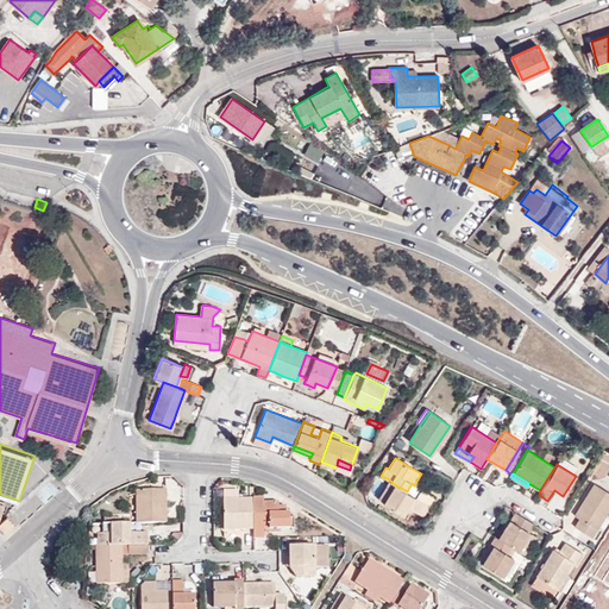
[(394,484),(389,479),(378,497),(384,501),(394,484)]
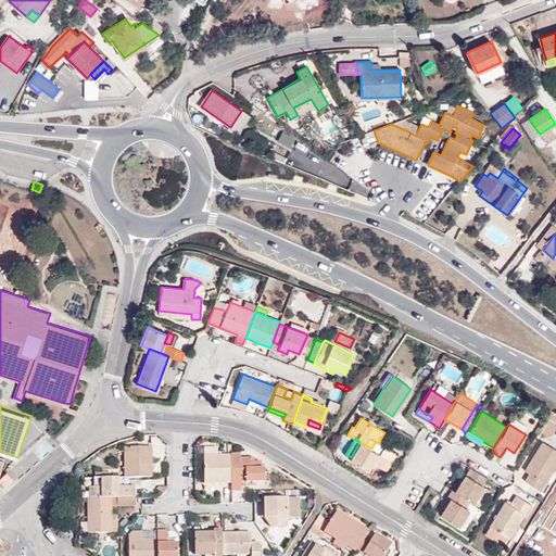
[(555,449),(542,441),(525,469),(529,472),(525,480),(541,490),(555,465),(555,449)]
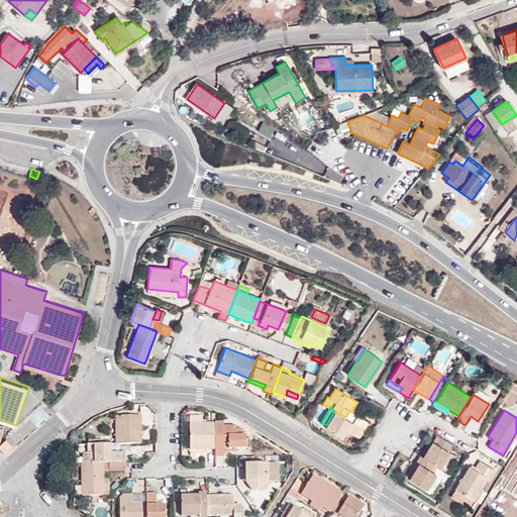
[(358,438),(365,429),(352,422),(345,417),(334,411),(326,425),(325,427),(341,438),(346,430),(349,432),(358,438)]
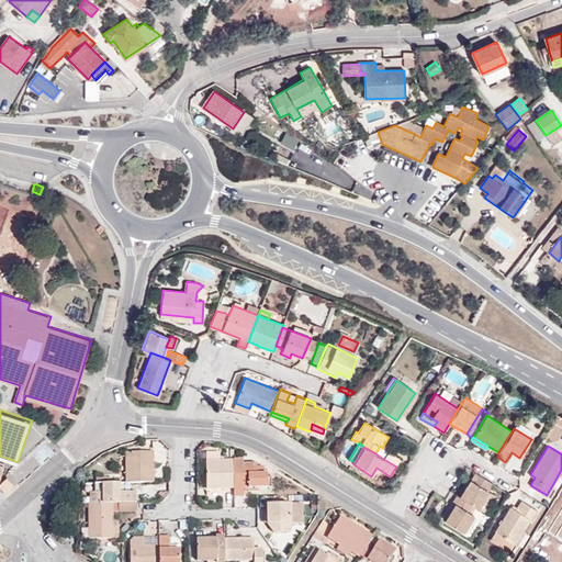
[(383,459),(396,467),(401,459),(389,451),(383,459)]
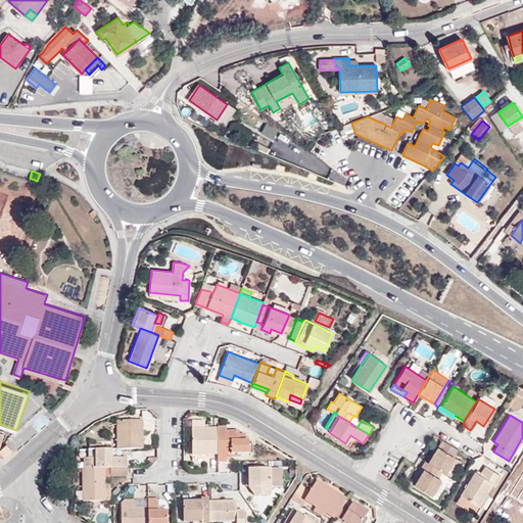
[(116,448),(142,448),(142,421),(117,421),(117,425),(117,441),(116,448)]
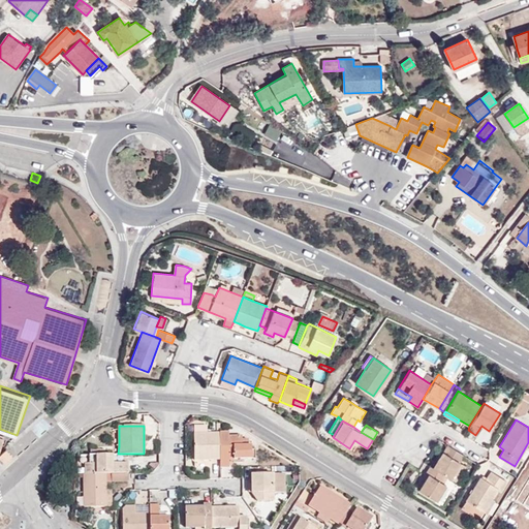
[(219,460),(219,434),(194,434),(194,460),(219,460)]
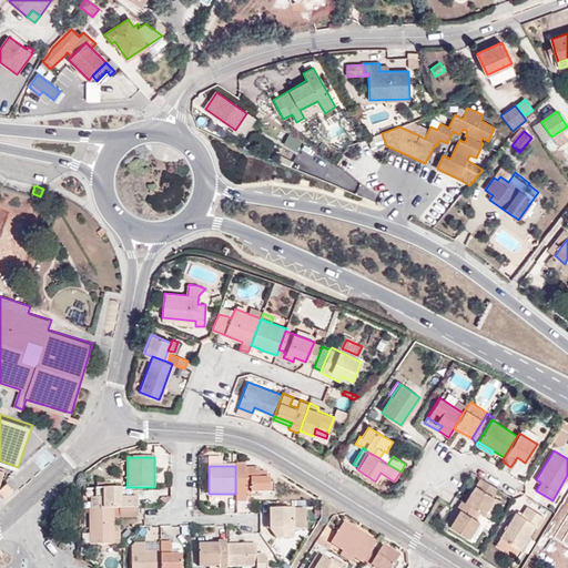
[(245,466),(235,466),(235,494),(235,501),(245,501),(245,494),(245,490),(251,490),(250,494),(269,494),(269,479),(266,479),(259,479),(259,472),(259,468),(245,468),(245,466)]
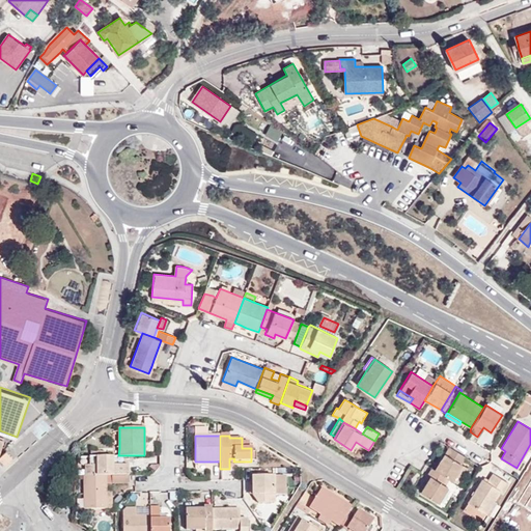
[(465,455),(450,446),(445,453),(444,453),(434,469),(446,477),(452,480),(463,465),(459,464),(465,455)]
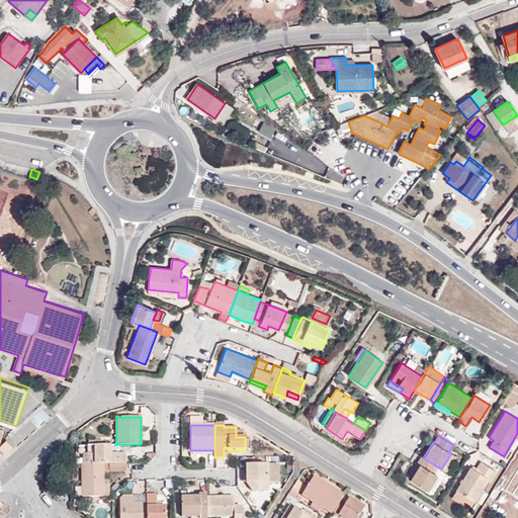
[(0,445),(6,452),(13,446),(7,439),(0,444),(0,445)]
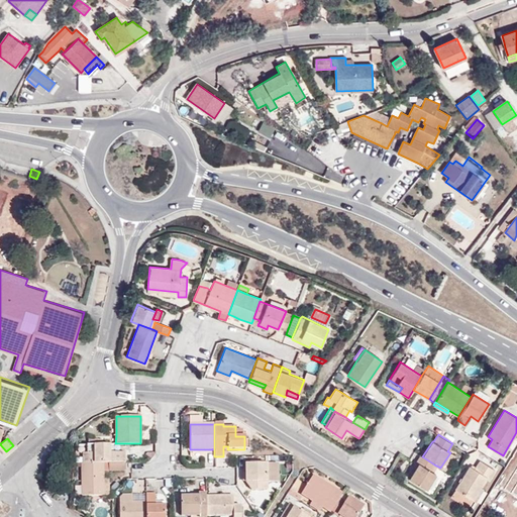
[(82,453),(82,462),(103,462),(105,462),(110,462),(123,462),(125,462),(125,453),(110,453),(110,444),(91,444),(86,444),(87,453),(82,453)]
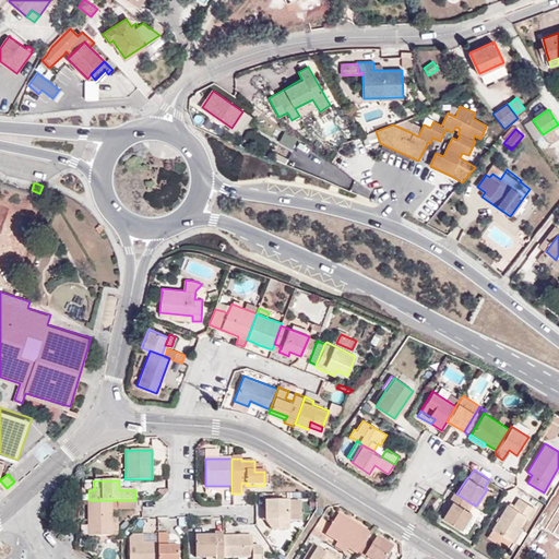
[(476,506),(482,509),(491,492),(487,489),(476,506)]
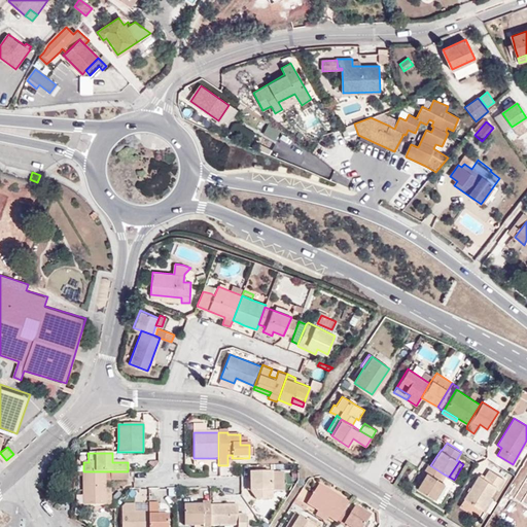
[(430,465),(427,463),(424,469),(426,471),(422,478),(417,487),(434,498),(444,483),(440,480),(443,473),(430,465)]
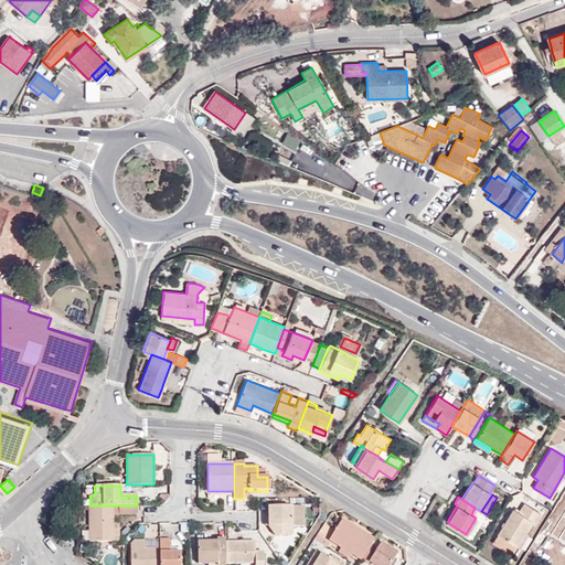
[(524,503),(520,510),(518,513),(513,510),(512,510),(492,542),(510,554),(515,545),(524,532),(531,521),(535,524),(541,514),(524,503)]
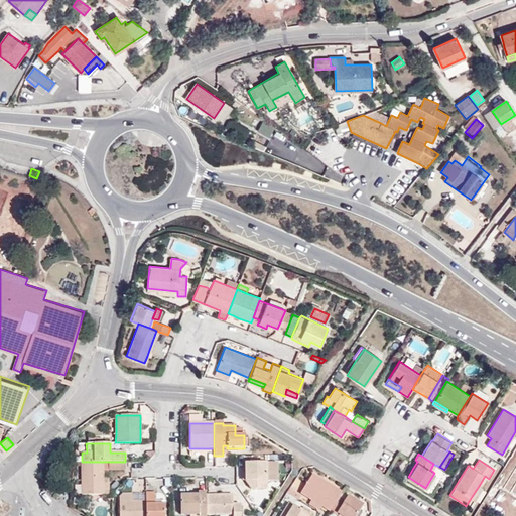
[(103,462),(82,462),(82,495),(103,495),(104,478),(103,462)]
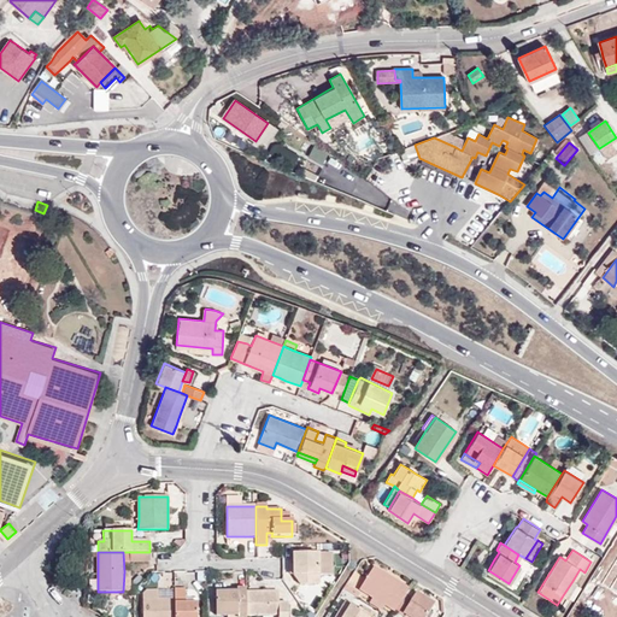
[(147,563),(147,552),(131,552),(131,563),(147,563)]
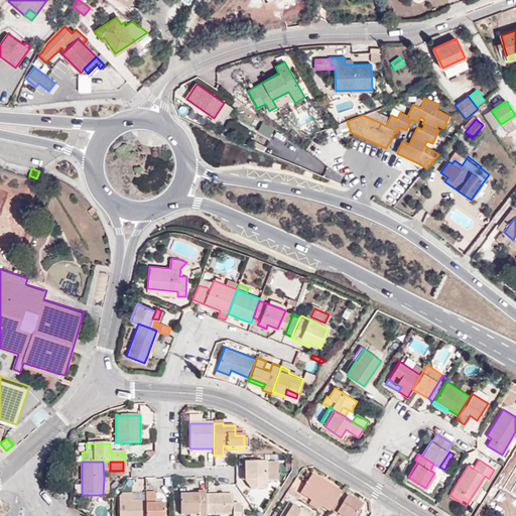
[(245,463),(245,472),(245,481),(250,489),(267,489),(267,481),(276,481),(276,463),(245,463)]
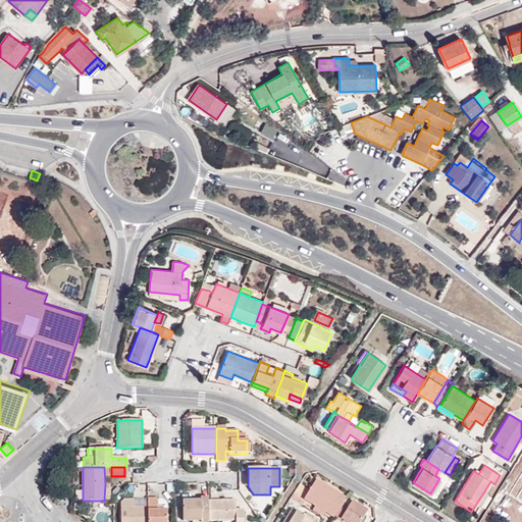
[(344,501),(346,499),(316,479),(304,500),(315,507),(325,513),(333,518),(344,501)]
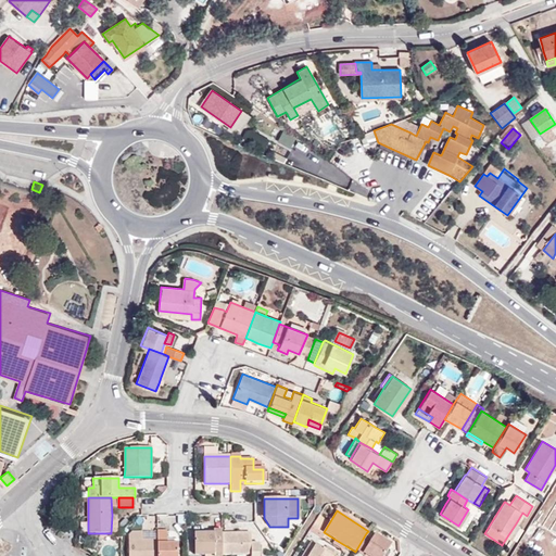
[(520,526),(516,523),(507,536),(512,540),(520,526)]
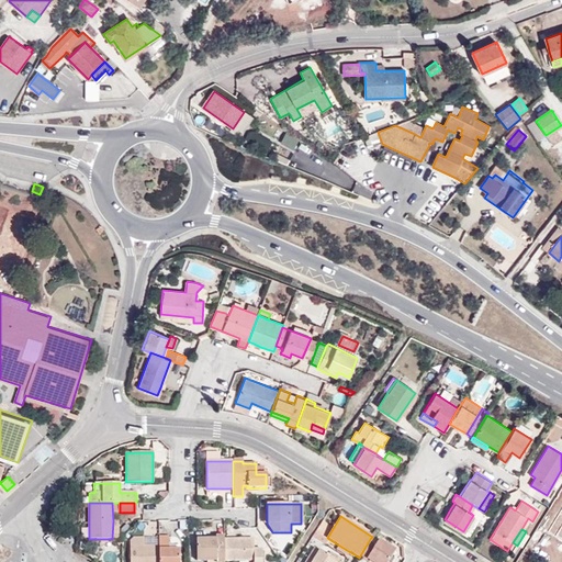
[(326,540),(315,532),(313,537),(323,544),(326,540)]
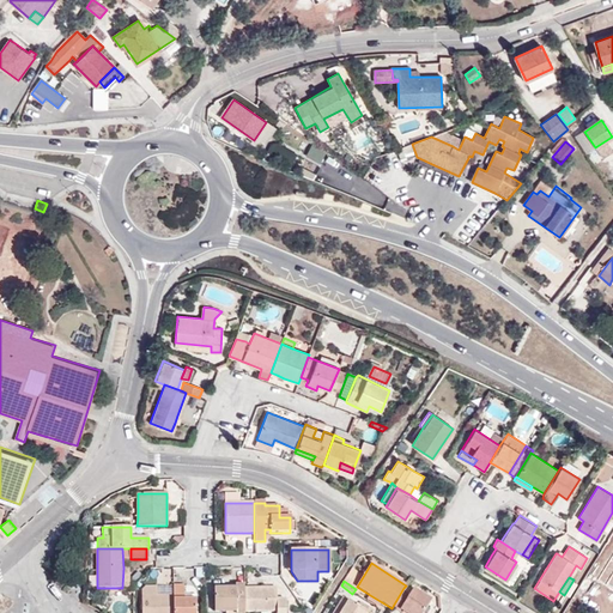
[(173,612),(173,594),(156,595),(156,586),(146,586),(141,590),(140,612),(173,612)]
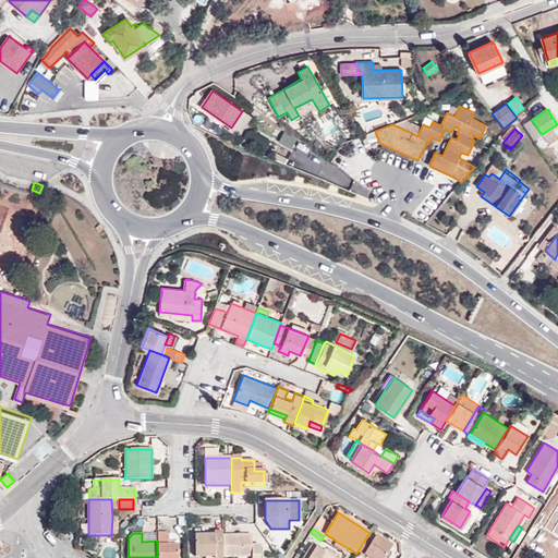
[(157,541),(157,557),(178,557),(178,545),(167,545),(167,533),(157,533),(157,541)]
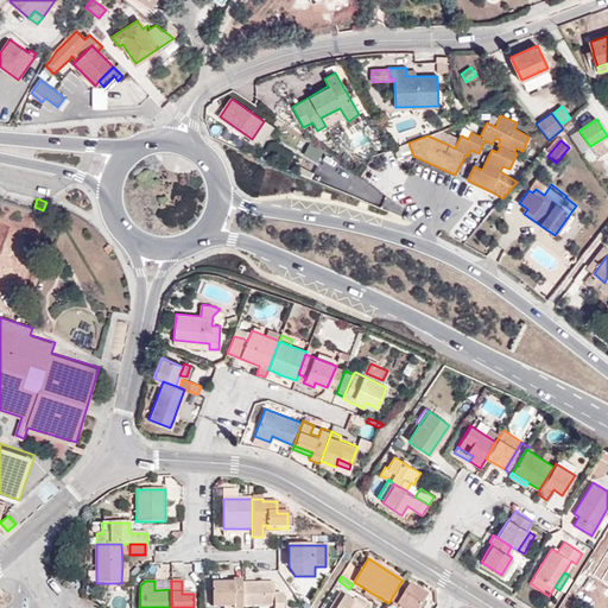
[(233,607),(241,607),(242,606),(241,584),(241,581),(234,581),(233,584),(213,584),(213,606),(234,606),(233,607)]
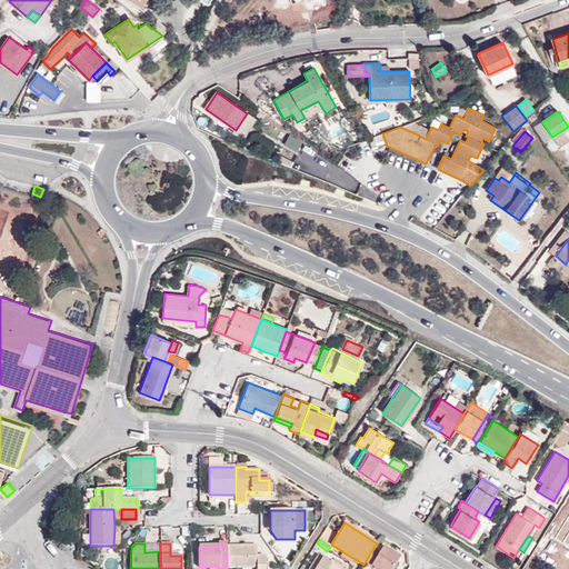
[(226,547),(227,567),(257,567),(256,568),(265,568),(265,556),(257,557),(257,546),(226,547)]
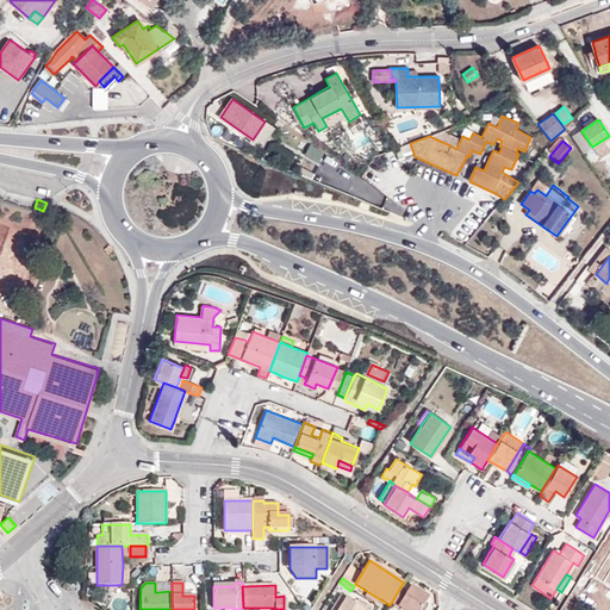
[(409,590),(402,585),(390,605),(397,609),(398,607),(404,609),(419,609),(429,597),(411,585),(409,590)]
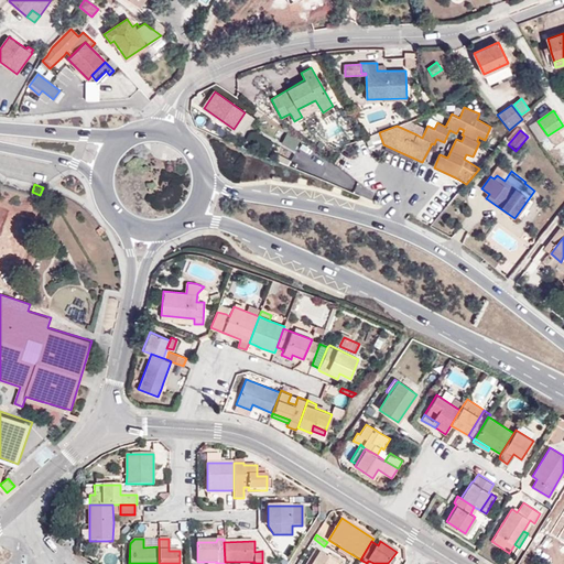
[(351,554),(340,548),(337,551),(348,559),(351,554)]
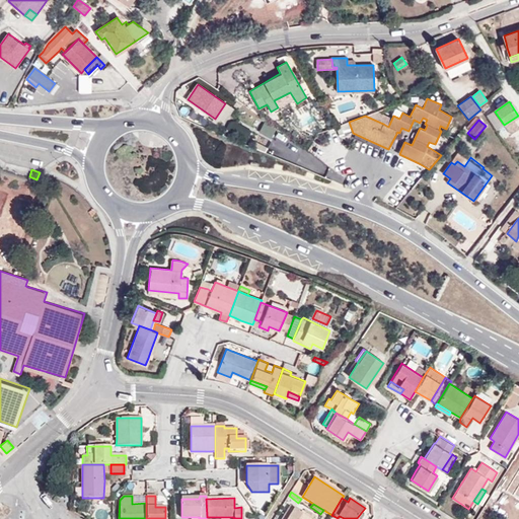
[(287,518),(294,509),(290,507),(283,518),(287,518)]
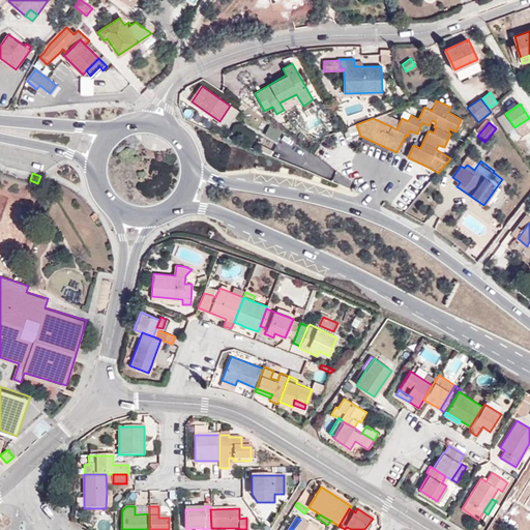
[(316,529),(300,520),(293,529),(316,529)]
